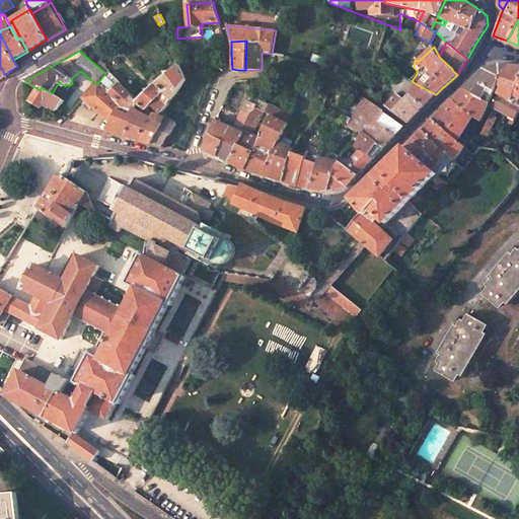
[(388,61),(378,57),(375,65),(385,69),(388,61)]
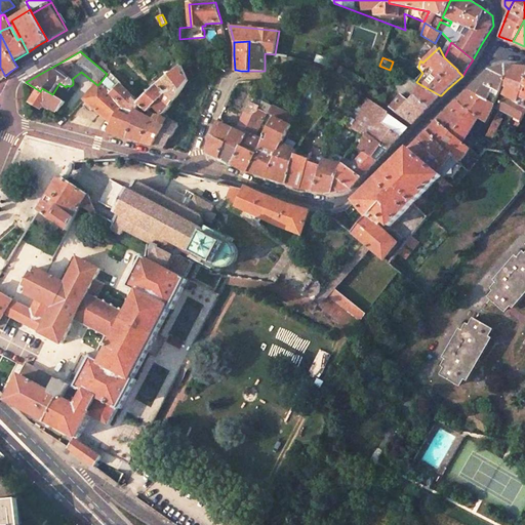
[(479,81),(470,89),(492,105),(501,86),(513,67),(507,66),(490,70),(479,81)]
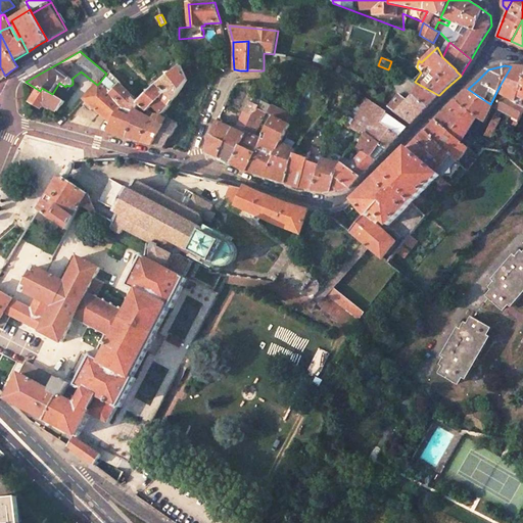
[(158,85),(139,103),(137,104),(154,115),(161,115),(171,106),(188,81),(182,66),(158,85)]
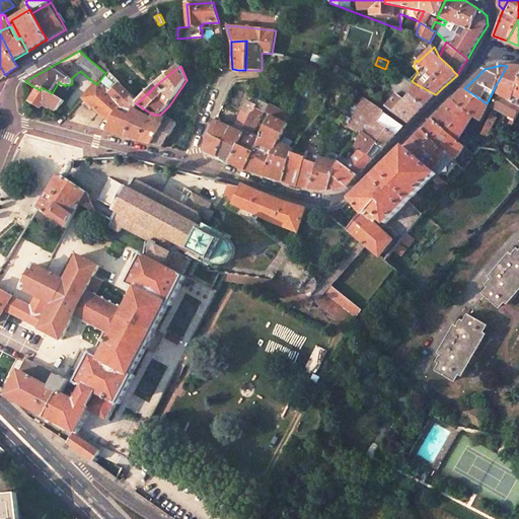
[(510,100),(518,81),(518,66),(517,66),(507,66),(496,85),(499,86),(496,93),(510,100)]
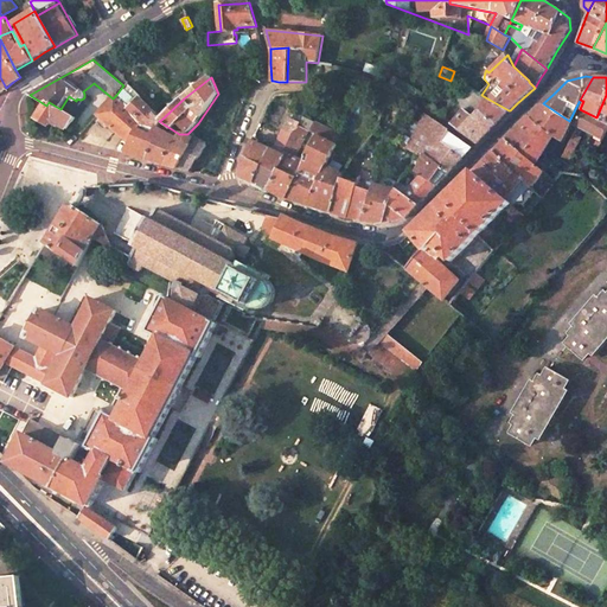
[(126,87),(117,97),(144,123),(136,129),(151,136),(159,121),(161,120),(140,98),(141,96),(128,83),(126,87)]
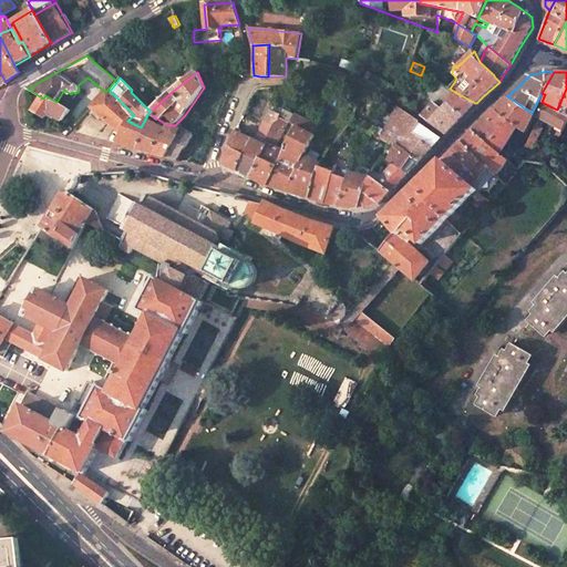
[(430,93),(436,100),(449,88),(440,83),(430,93)]
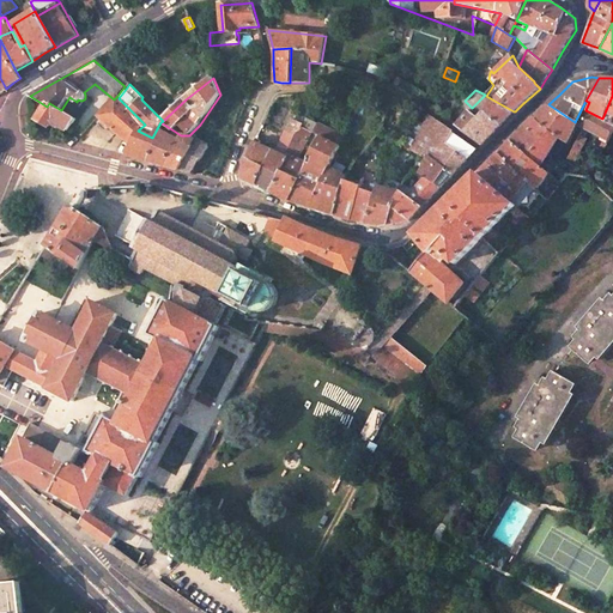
[(47,107),(30,96),(31,110),(32,116),(37,120),(37,121),(47,127),(49,127),(52,122),(68,131),(77,120),(68,114),(61,110),(49,103),(47,107)]
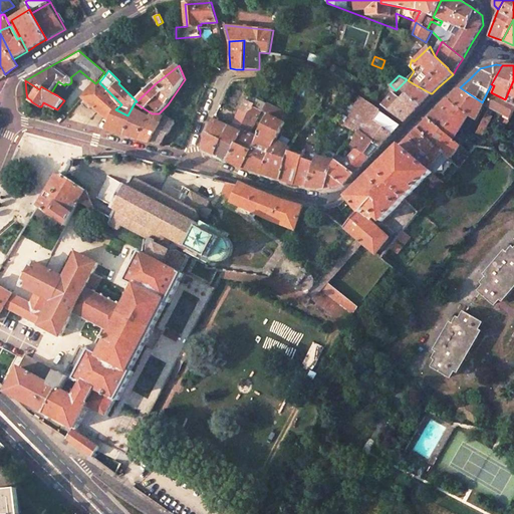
[(98,80),(95,83),(83,97),(89,103),(110,121),(106,130),(111,132),(124,137),(134,118),(127,115),(115,109),(121,104),(99,82),(98,80)]
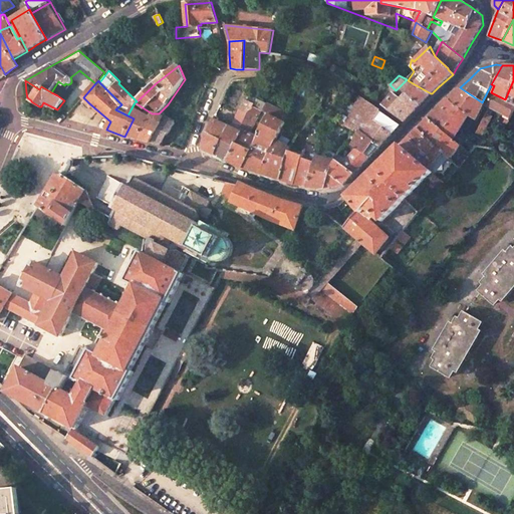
[(513,80),(505,99),(513,102),(513,80)]
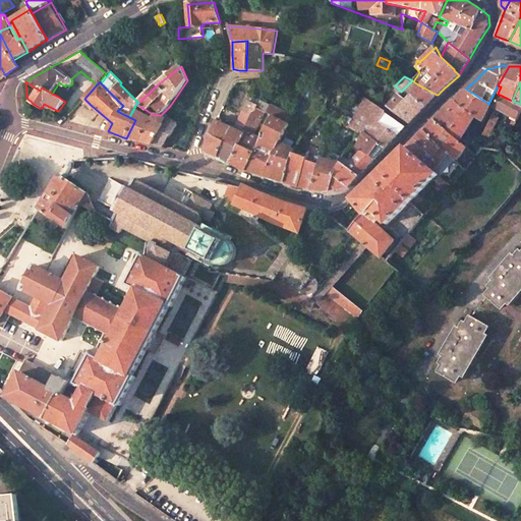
[(437,95),(418,84),(410,96),(426,105),(431,101),(437,95)]
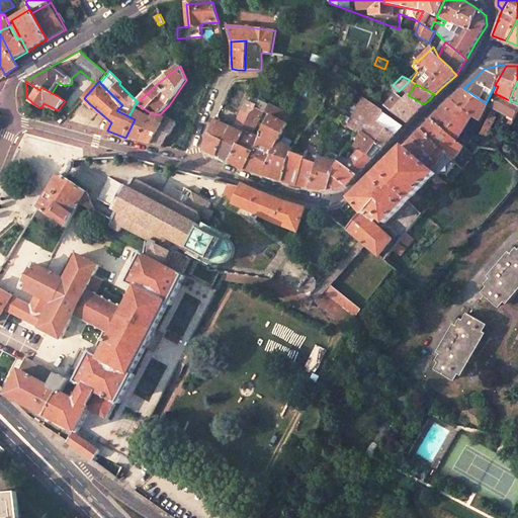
[(471,115),(477,119),(486,103),(463,88),(457,94),(452,99),(471,115)]
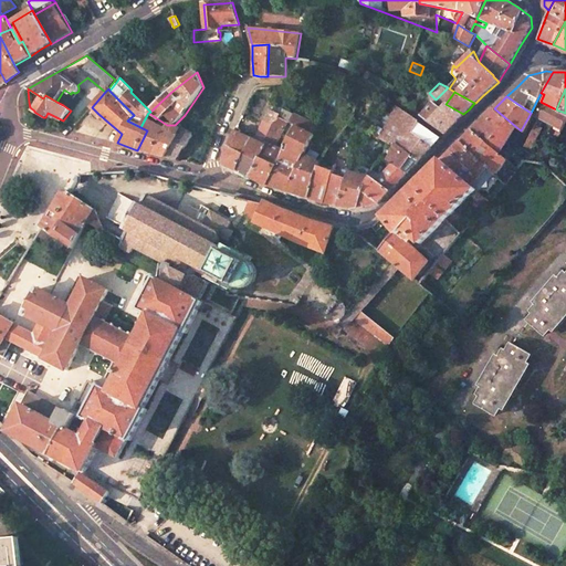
[(565,113),(556,109),(541,102),(534,117),(558,130),(565,116),(565,113)]
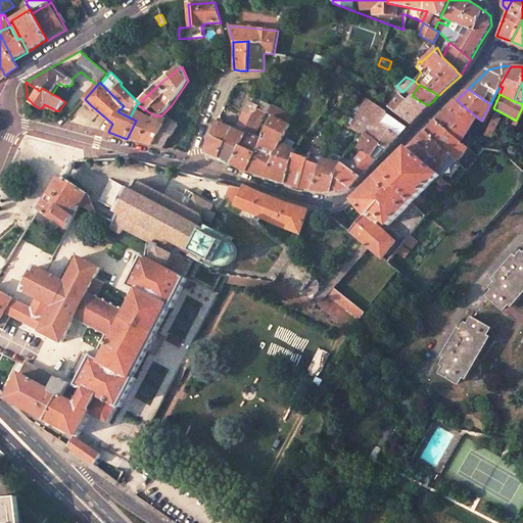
[(428,105),(412,96),(407,101),(399,95),(389,107),(412,124),(417,117),(428,105)]
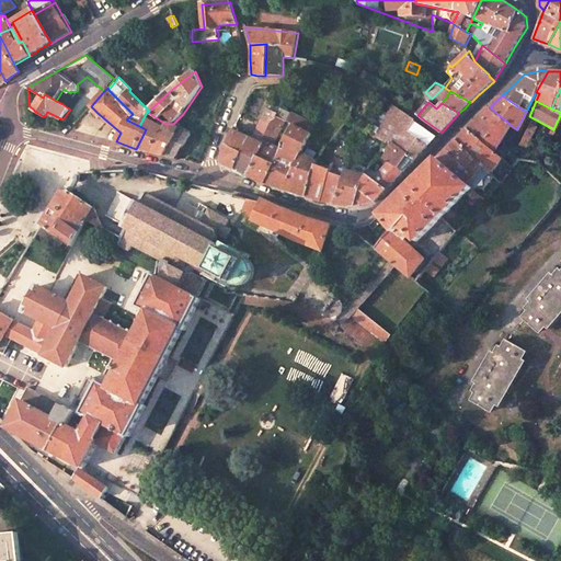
[(408,132),(414,122),(403,114),(392,106),(376,138),(386,142),(389,142),(395,145),(414,161),(420,155),(427,146),(408,132)]
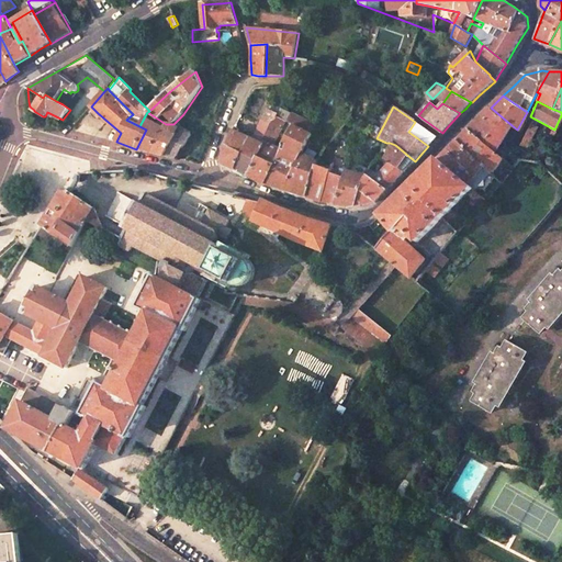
[(468,131),(492,152),(502,139),(512,125),(491,108),(489,107),(476,117),(465,128),(468,131)]
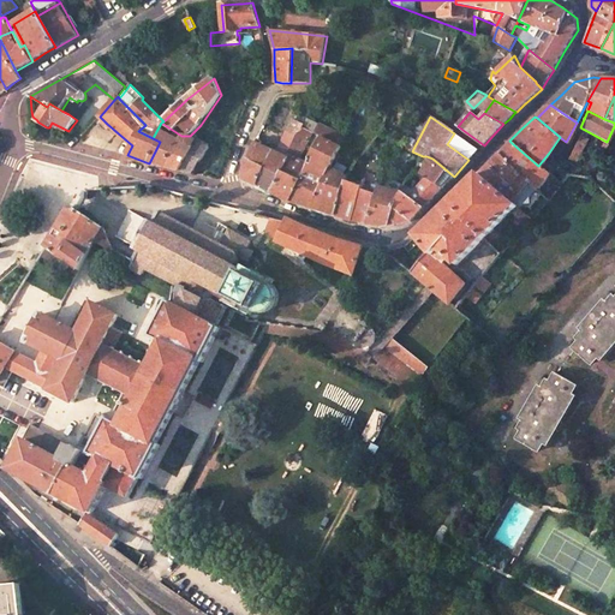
[(304,130),(306,125),(292,118),(280,145),(279,153),(256,142),(249,157),(242,177),(257,185),(270,162),(282,168),(290,156),(290,150),(297,135),(304,130)]
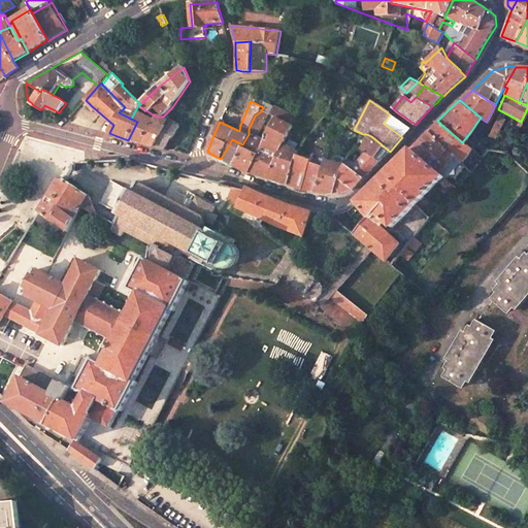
[(276,118),(294,126),(300,112),(294,109),(290,119),(265,106),(267,103),(264,101),(263,107),(261,111),(255,116),(249,129),(249,134),(242,144),(232,164),(241,170),(249,172),(267,136),(263,136),(261,140),(255,137),(268,113),(276,118)]
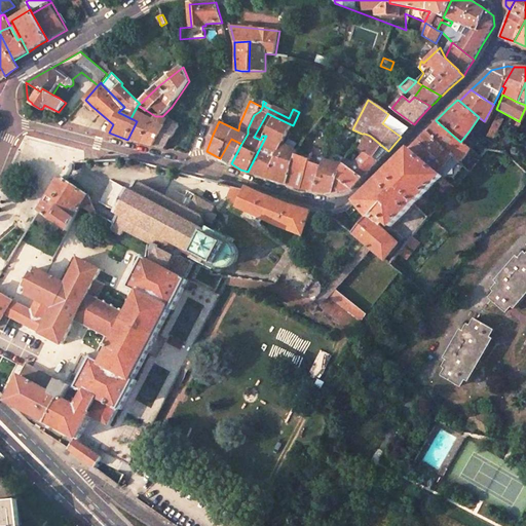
[(138,105),(130,118),(137,121),(127,140),(134,142),(141,143),(155,116),(138,105)]
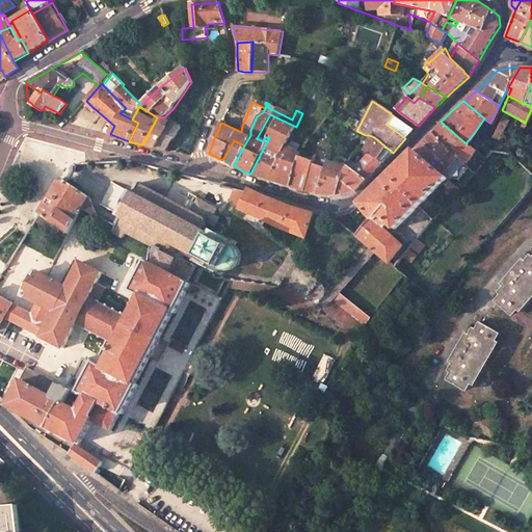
[(414,130),(393,115),(387,125),(405,138),(409,135),(414,130)]
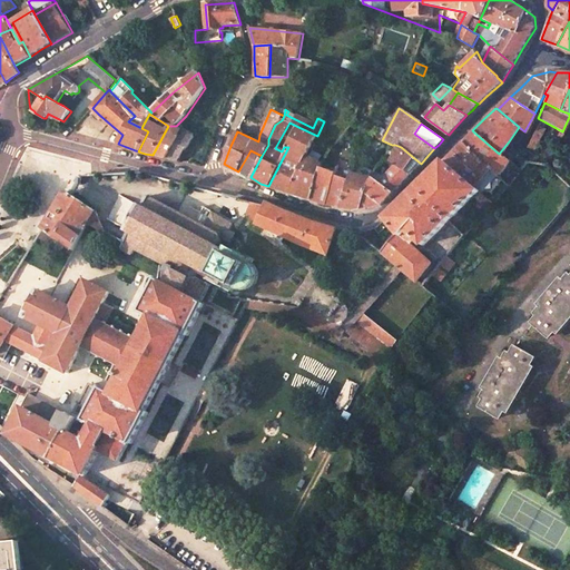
[(542,128),(536,125),(523,149),(530,153),(542,128)]
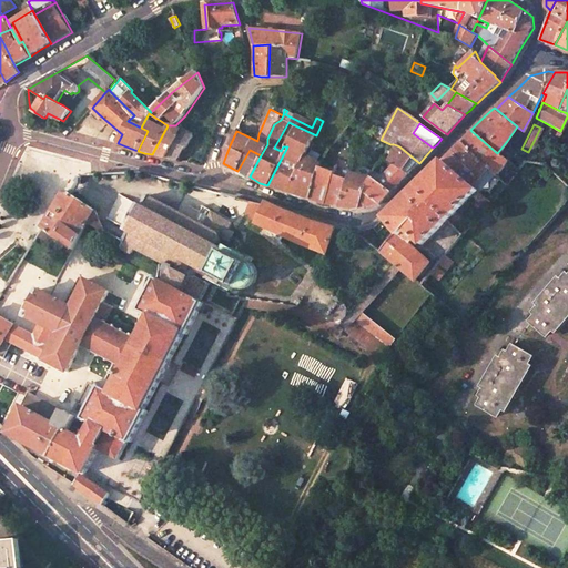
[(173,132),(175,125),(168,125),(152,154),(160,156),(166,159),(180,135),(173,132)]
